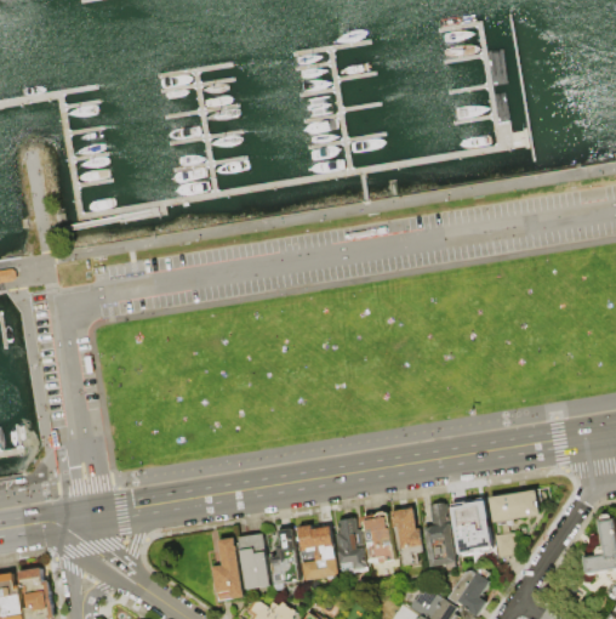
[(0,268),(6,267),(10,270),(11,277),(9,279),(0,280),(0,268)]
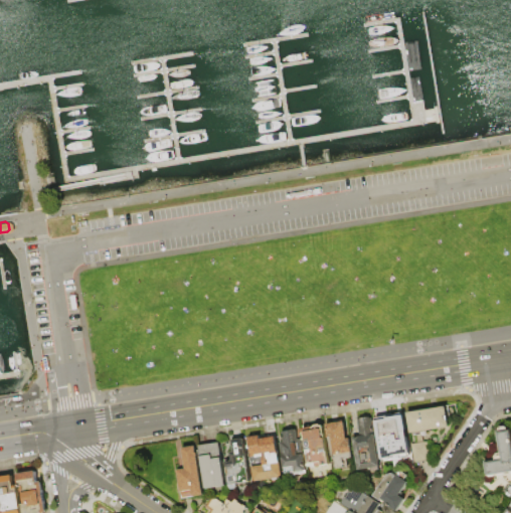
[(404,411),(446,405),(448,415),(445,415),(447,426),(407,433),(404,411)]
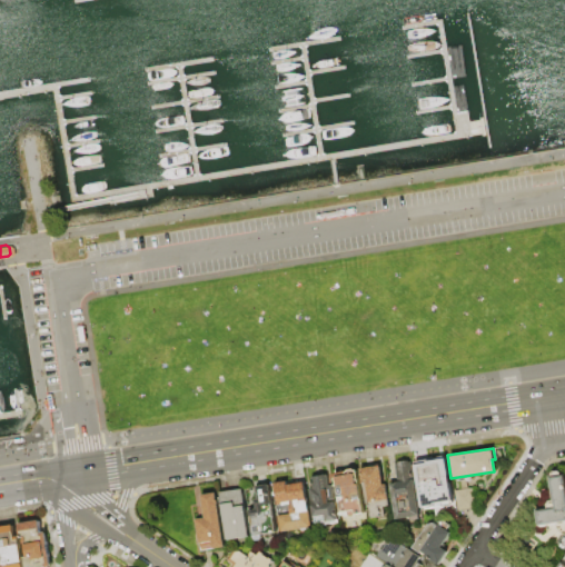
[(412,459),(444,455),(450,501),(418,507),(412,459)]
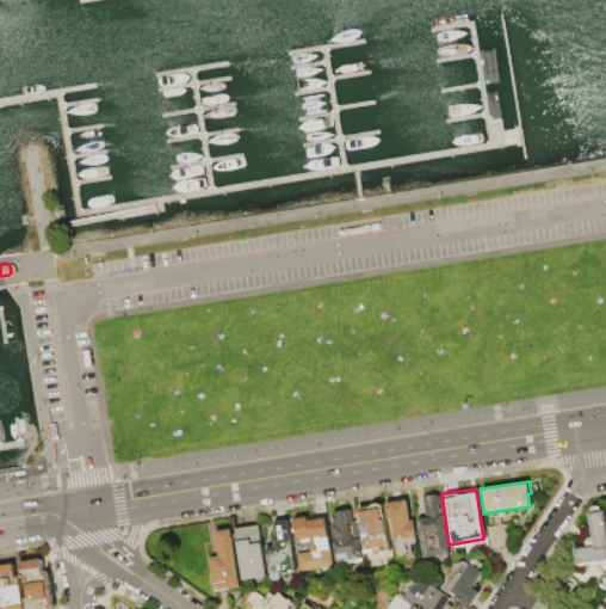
[(415,520),(425,518),(421,497),(439,494),(447,554),(421,558),(415,520)]
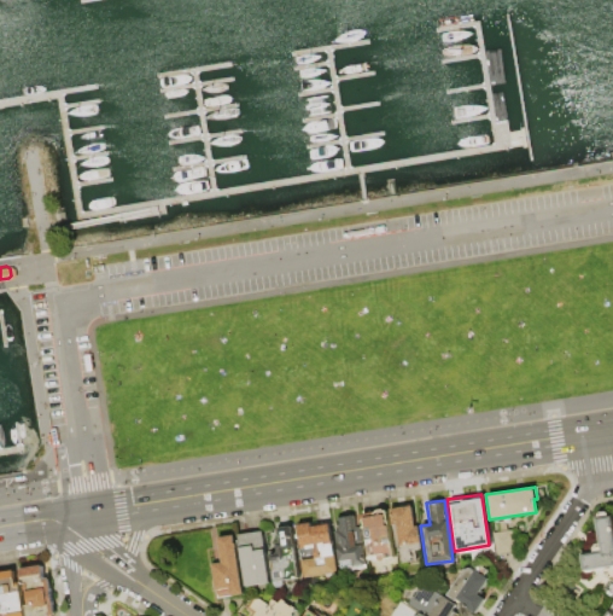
[(387,509),(410,506),(413,526),(416,524),(420,548),(413,550),(414,559),(400,562),(397,546),(395,546),(392,526),(390,526),(387,509)]
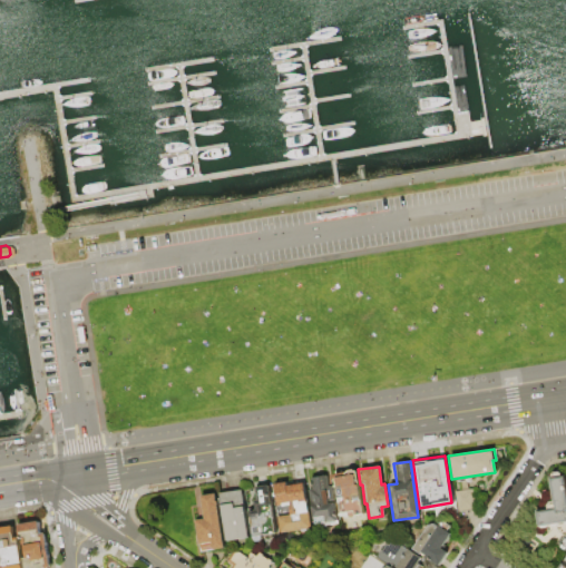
[(340,517),(334,475),(345,472),(345,470),(354,469),(361,513),(354,515),(354,517),(347,518),(345,516),(340,517)]
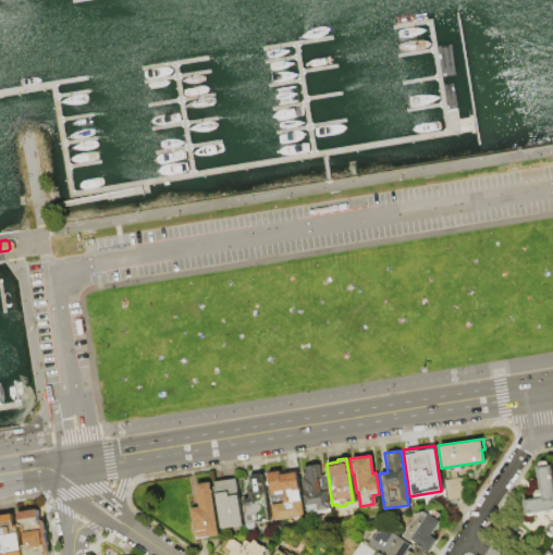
[(552,482),(552,509),(526,514),(525,500),(533,498),(533,496),(530,496),(529,489),(538,488),(535,465),(538,465),(538,463),(548,461),(548,464),(550,463),(552,482)]
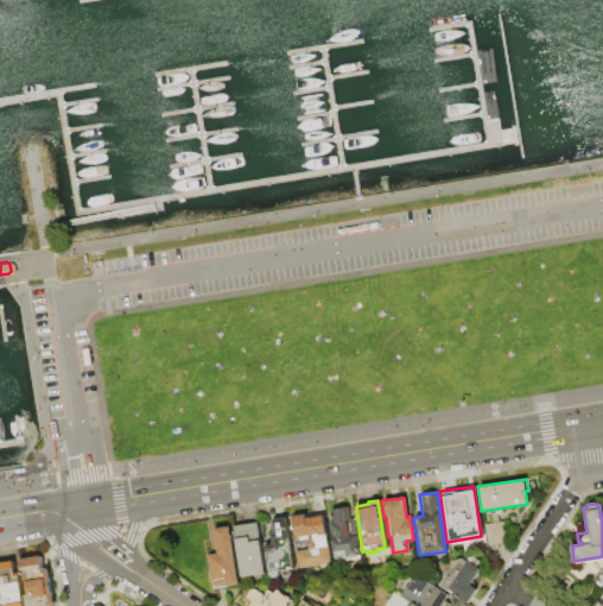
[(332,551),(328,523),(331,522),(330,510),(334,510),(332,506),(343,505),(343,507),(348,507),(349,519),(353,519),(359,557),(335,561),(334,551),(332,551)]
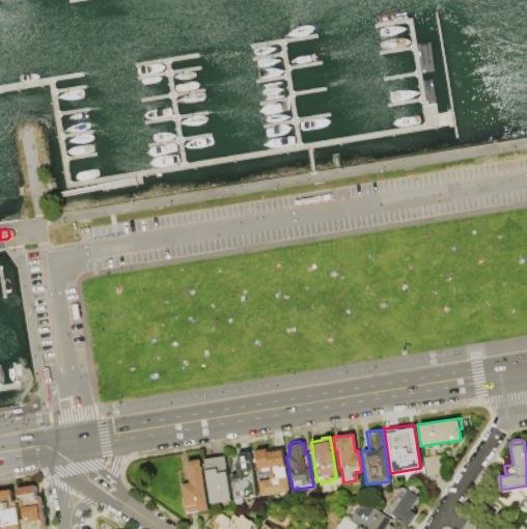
[(259,496),(256,472),(258,472),(255,450),(266,449),(266,452),(281,449),(287,491),(285,495),(279,495),(277,494),(259,496)]
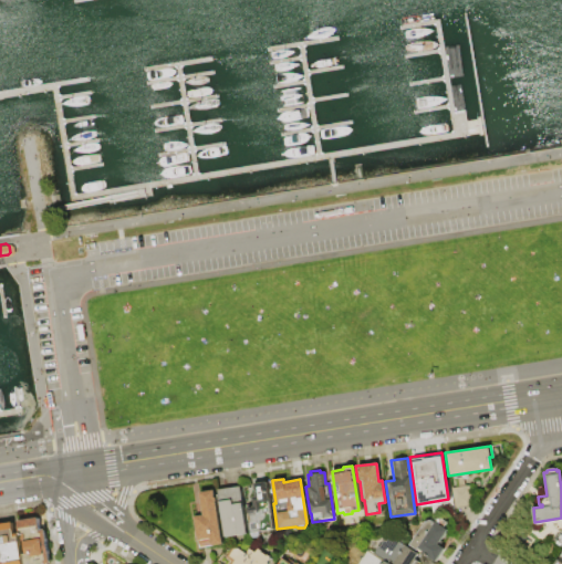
[(246,507),(252,505),(251,495),(255,495),(252,482),(266,480),(272,530),(259,532),(259,536),(250,539),(246,507)]
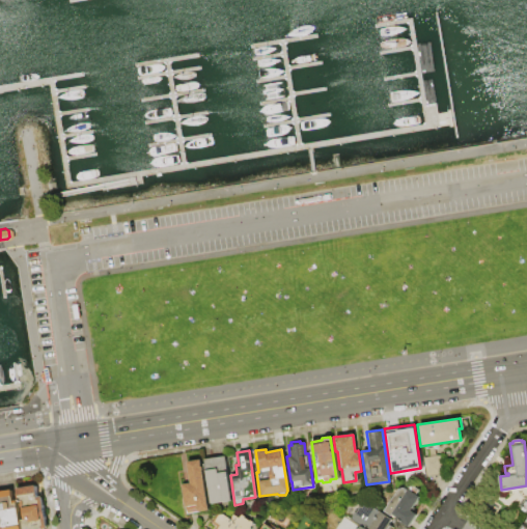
[(442,474),(424,477),(422,457),(439,455),(442,474)]
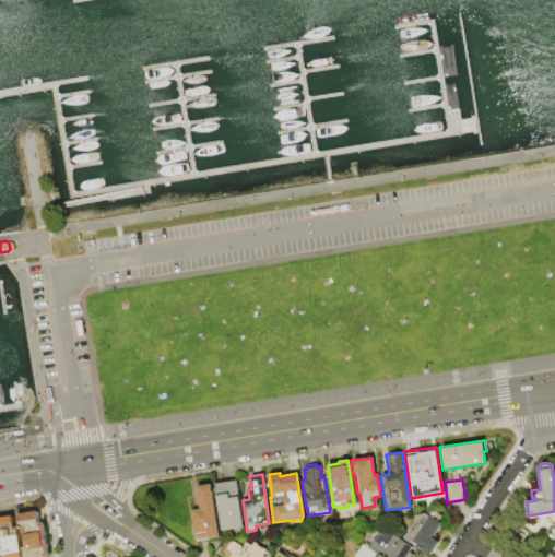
[(213,484),(235,481),(243,528),(220,531),(213,484)]
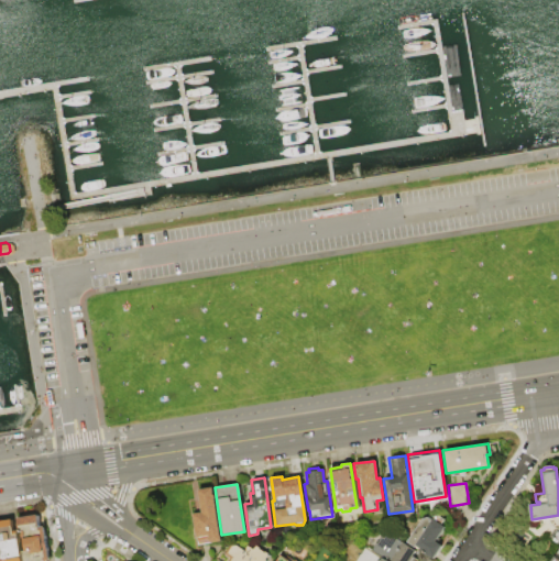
[(220,541),(197,545),(193,514),(200,513),(197,488),(211,486),(220,541)]
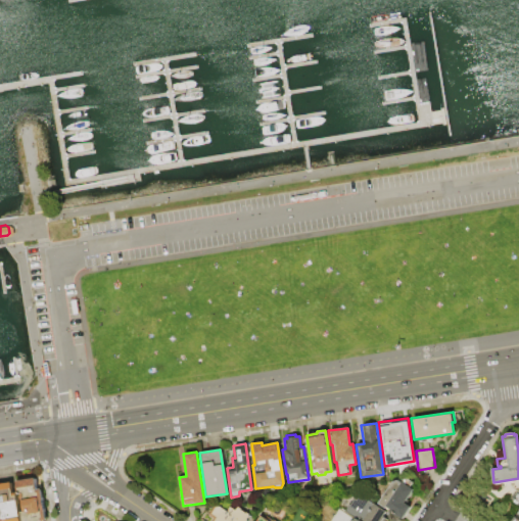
[(45,520),(20,520),(19,512),(22,512),(21,500),(22,500),(21,493),(16,494),(14,480),(34,477),(34,480),(39,479),(45,520)]
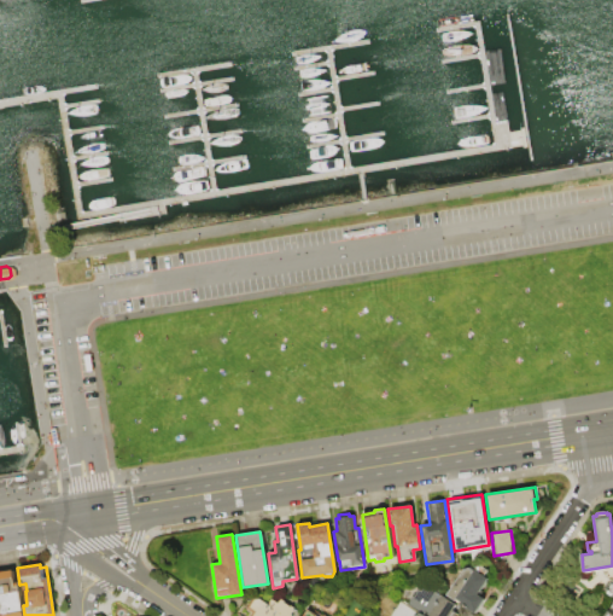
[(445,594),(462,569),(479,565),(486,570),(483,576),(486,579),(477,593),(484,599),(474,614),(445,594)]
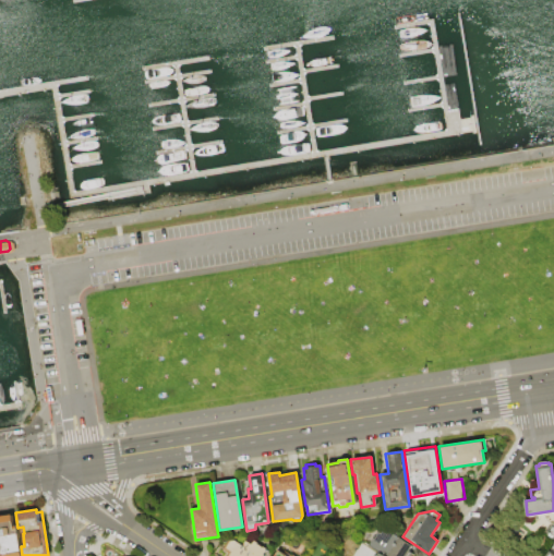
[(553,539),(545,534),(538,528),(532,531),(528,523),(534,521),(532,516),(536,515),(553,511),(553,539)]
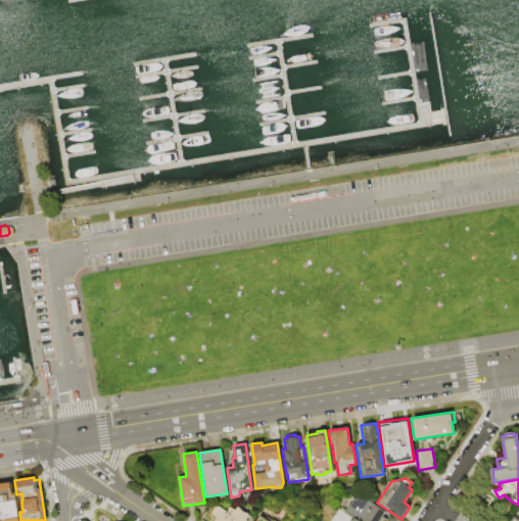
[(0,482),(13,480),(19,520),(0,520),(0,482)]
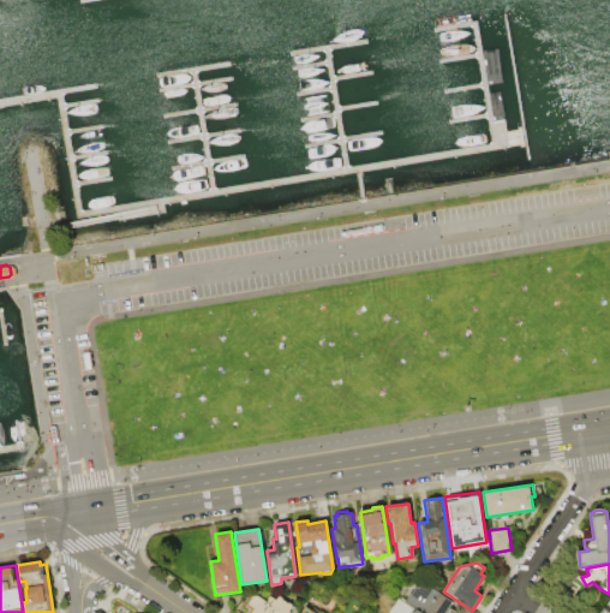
[(425,612),(420,609),(419,611),(405,601),(416,585),(418,588),(423,581),(454,601),(449,608),(453,609),(449,612),(425,612)]
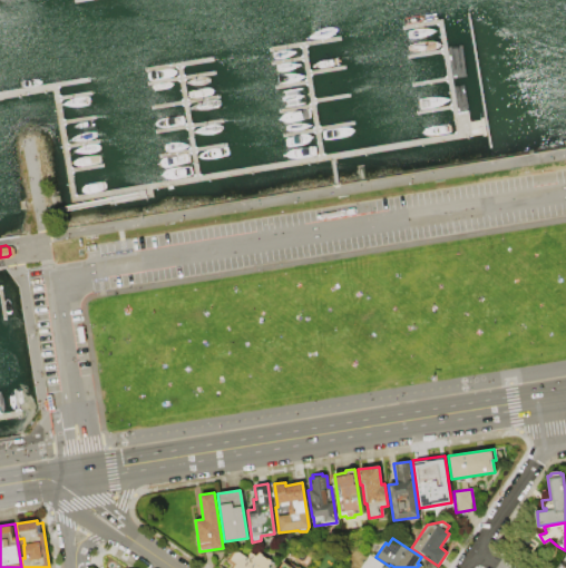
[(231,567),(233,565),(226,560),(232,552),(234,549),(238,552),(246,558),(250,552),(255,557),(257,554),(270,561),(267,566),(270,567),(269,567),(231,567)]
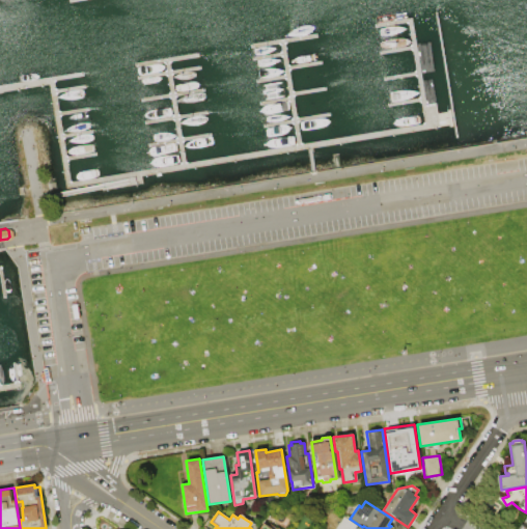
[(518,528),(522,523),(522,524),(526,516),(526,528),(518,528)]
